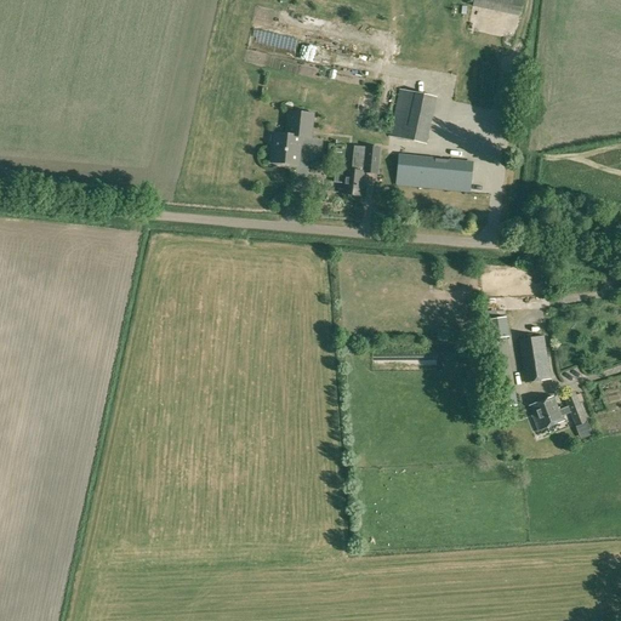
[(478,0),(478,10),(527,15),(527,0),(478,0)]
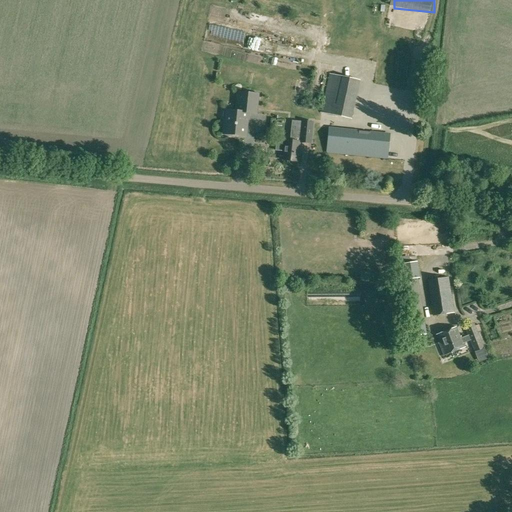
[(246,26),(247,15),(237,14),(235,24),(246,26)]
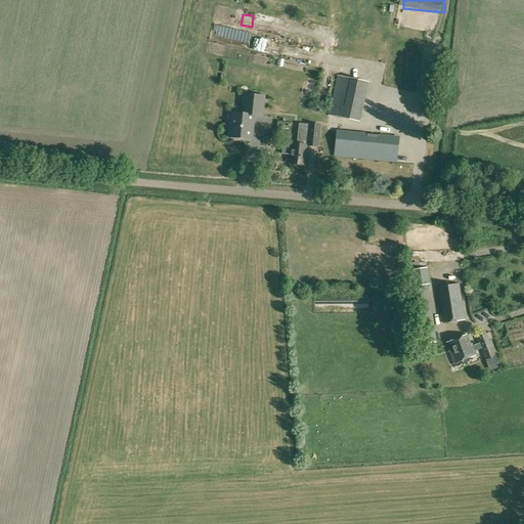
[(220,26),(218,36),(251,44),(254,34),(220,26)]
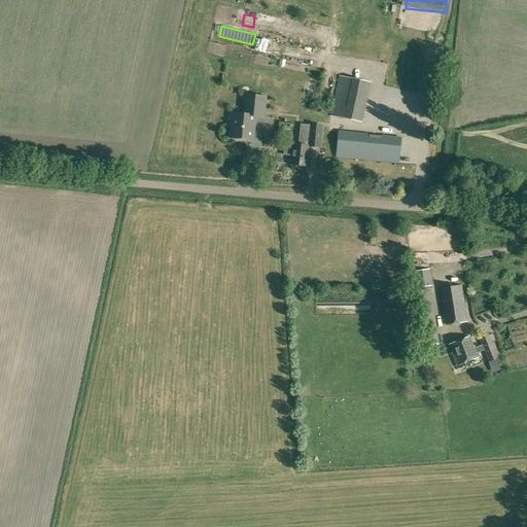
[(362,124),(371,81),(339,75),(330,116),(362,124)]
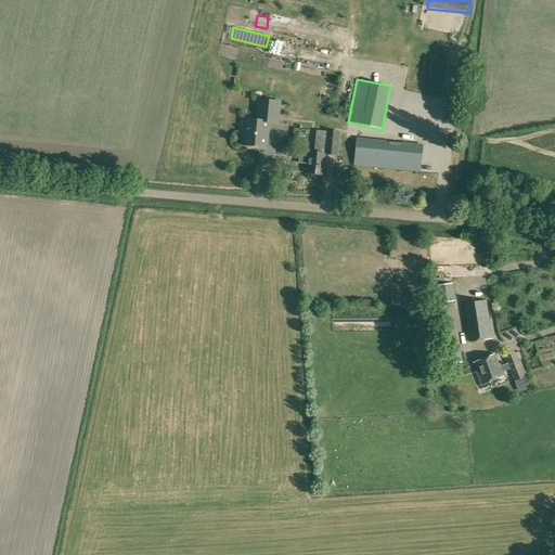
[(278,124),(280,102),(258,100),(256,120),(245,119),(245,121),(242,121),(241,129),(244,130),(243,145),(266,147),(268,123),(278,124)]
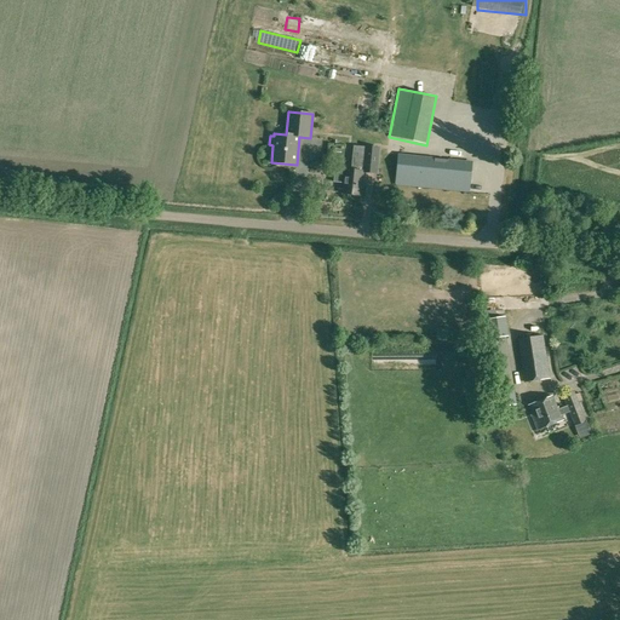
[(366,147),(354,147),(351,170),(345,170),(343,194),(361,195),(363,172),(377,173),(379,148),(366,147)]
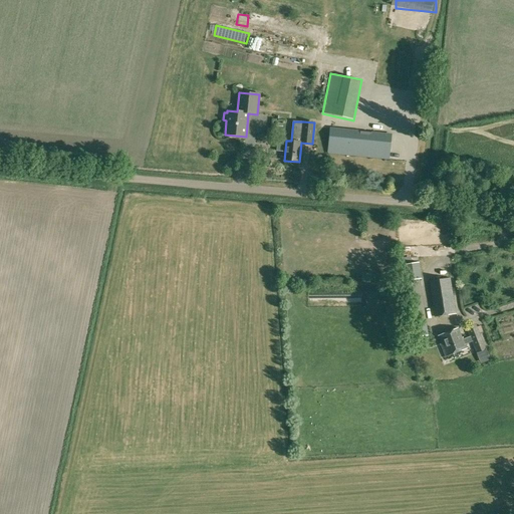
[(392,134),(329,127),(327,153),(389,159),(392,134)]
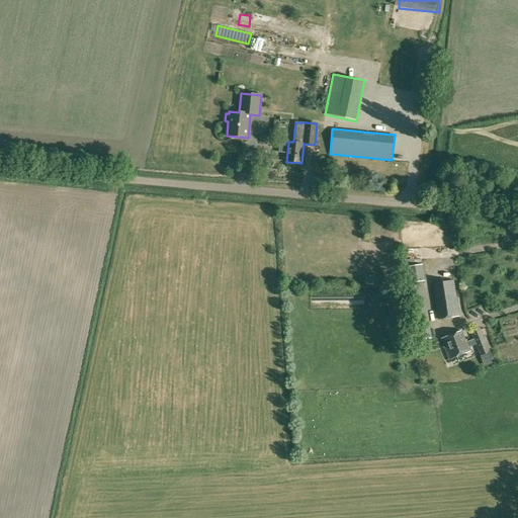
[(413,342),(432,338),(423,281),(425,281),(422,264),(402,267),(413,342)]
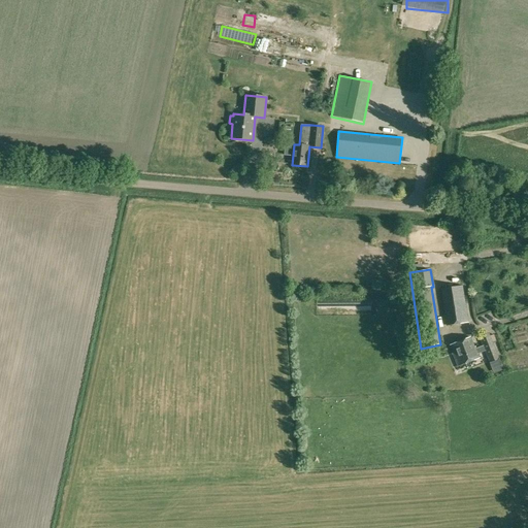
[(447,326),(469,322),(462,286),(440,289),(447,326)]
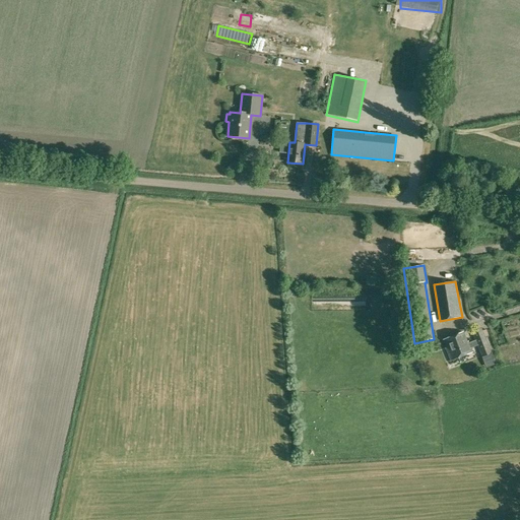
[(463,332),(443,339),(451,361),(472,352),(471,347),(477,345),(475,340),(469,342),(468,341),(467,342),(463,332)]
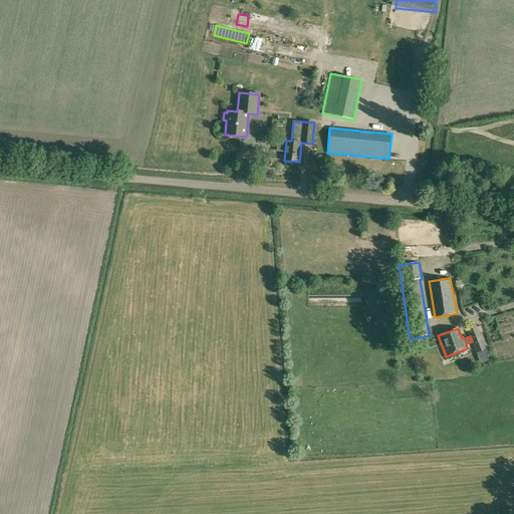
[(477,341),(482,352),(486,351),(482,339),(477,341)]
